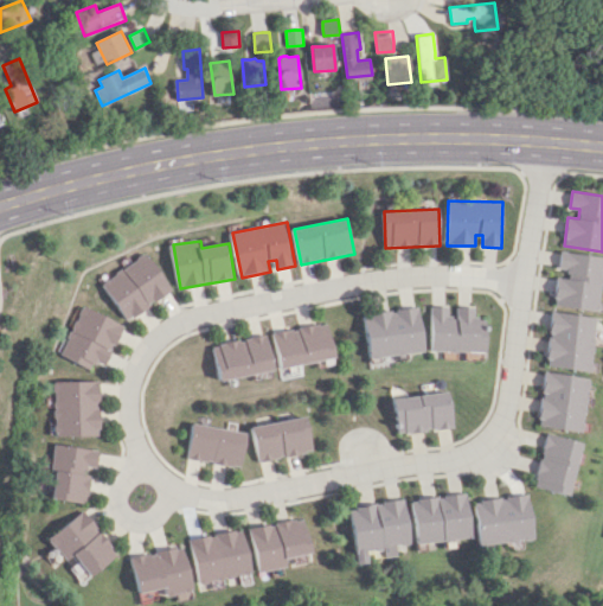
[(602,257),(562,252),(559,268),(568,269),(566,279),(558,278),(553,306),(598,312),(602,285),(602,257)]
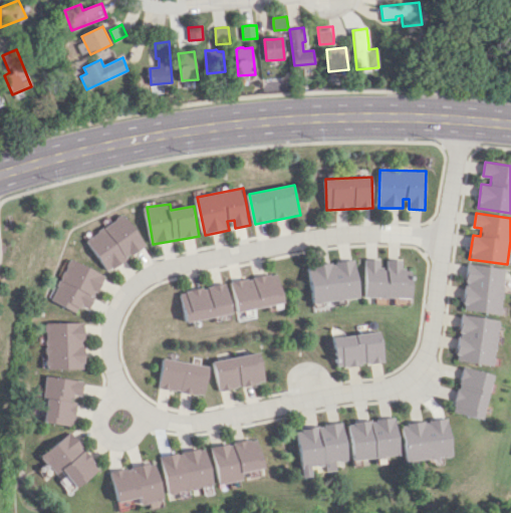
[(150,246),(126,214),(89,241),(111,272),(150,246)]
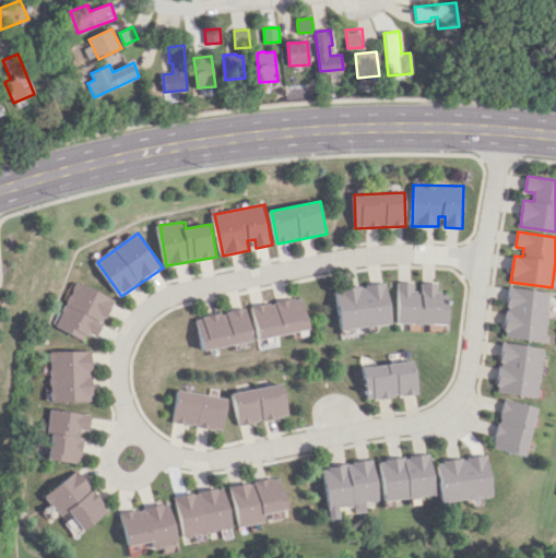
[(117,299),(79,282),(58,329),(85,341),(90,331),(101,336),(117,299)]
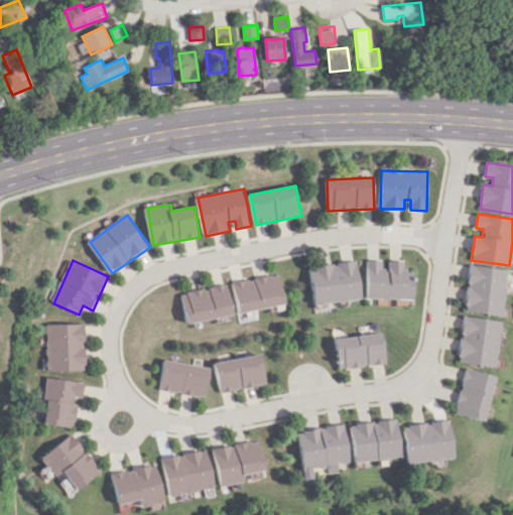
[(366,299),(412,300),(413,270),(404,270),(404,261),(389,261),(389,269),(381,269),(381,261),(366,261),(366,299)]
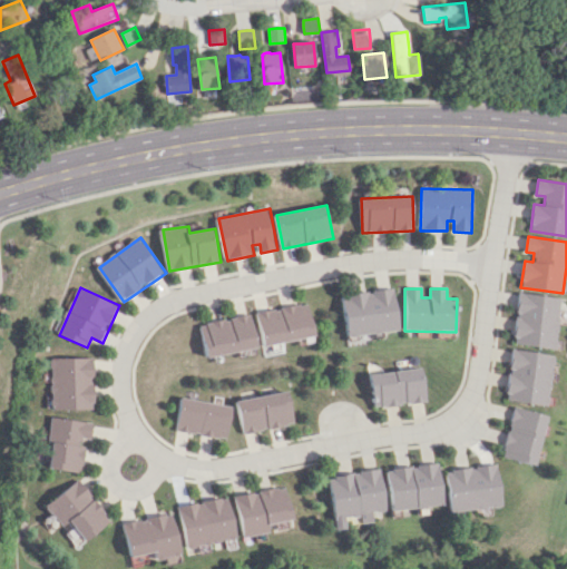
[(399,332),(394,290),(343,295),(348,336),(399,332)]
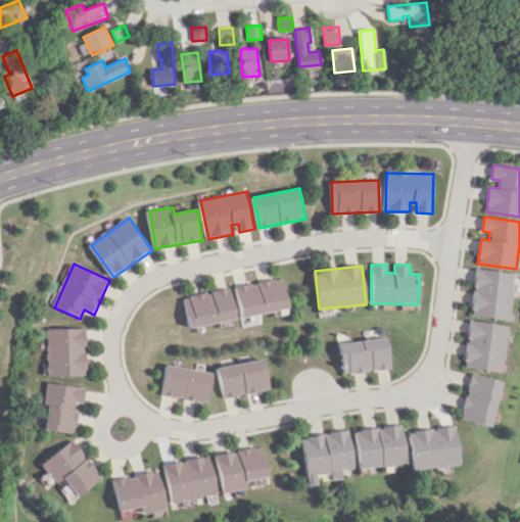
[(469,316),(508,321),(515,274),(476,269),(469,316)]
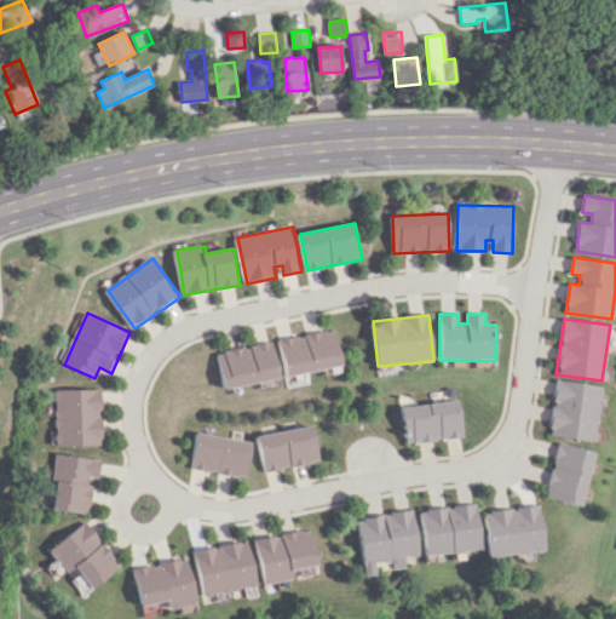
[(287,377),(343,366),(335,330),(280,340),(287,377)]
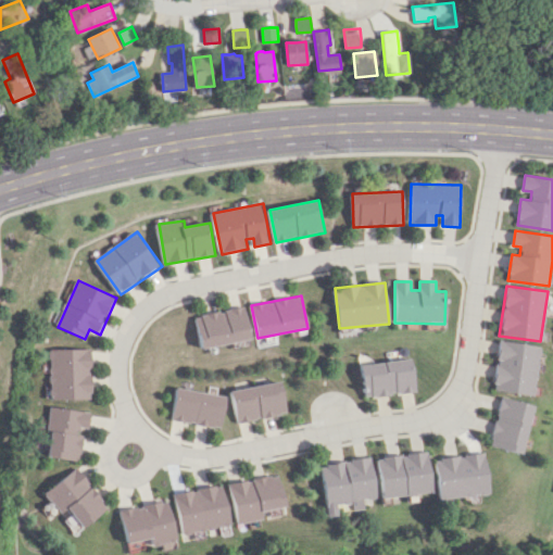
[(252,340),(246,306),(197,317),(203,350),(252,340)]
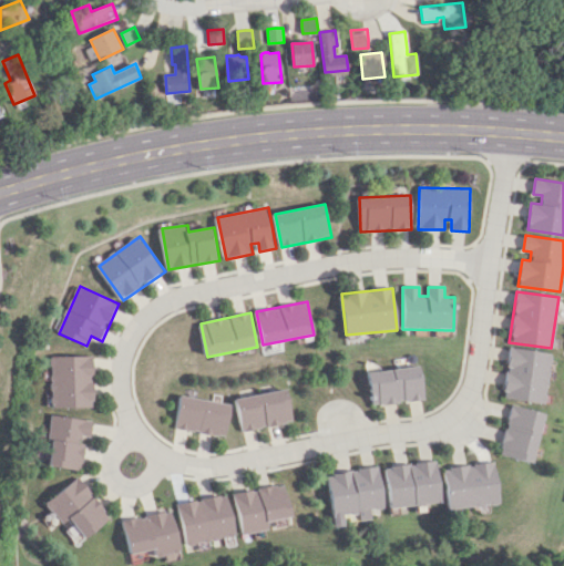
[(501,399),(542,404),(550,353),(508,347),(501,399)]
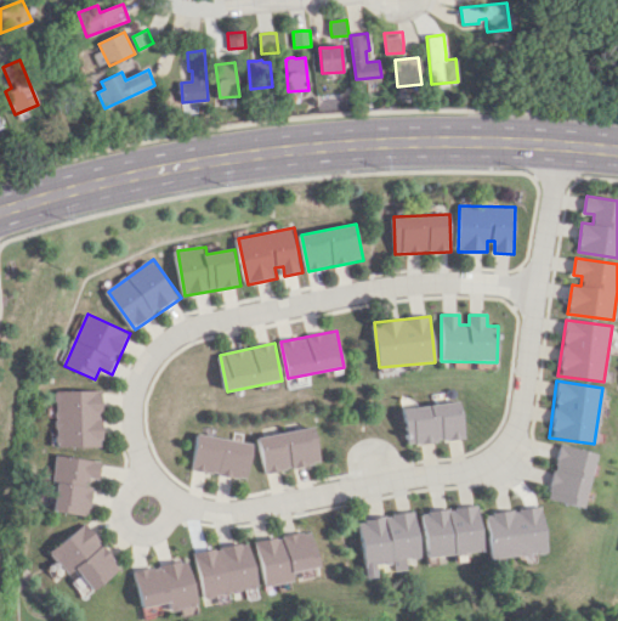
[(105,391),(58,390),(57,447),(103,447),(105,391)]
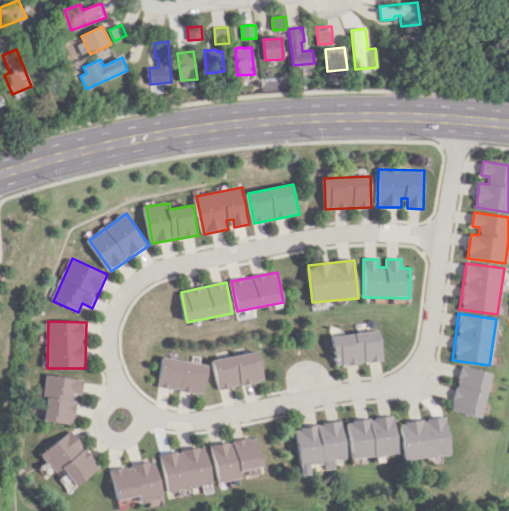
[(332,336),(335,366),(381,361),(377,330),(332,336)]
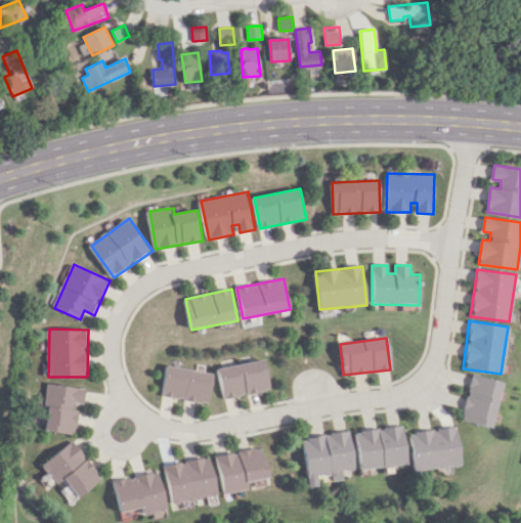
[(226,399),(273,390),(267,359),(220,368),(226,399)]
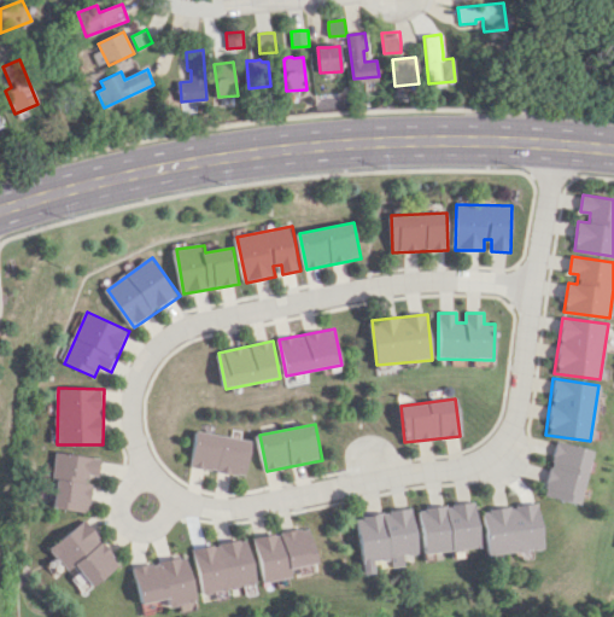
[(255,441),(200,431),(194,467),(249,477),(255,441)]
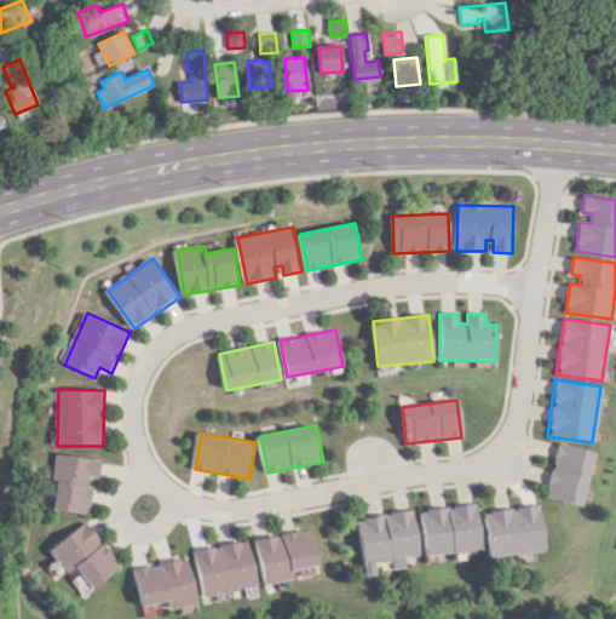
[(577,506),(591,452),(556,443),(541,498),(577,506)]
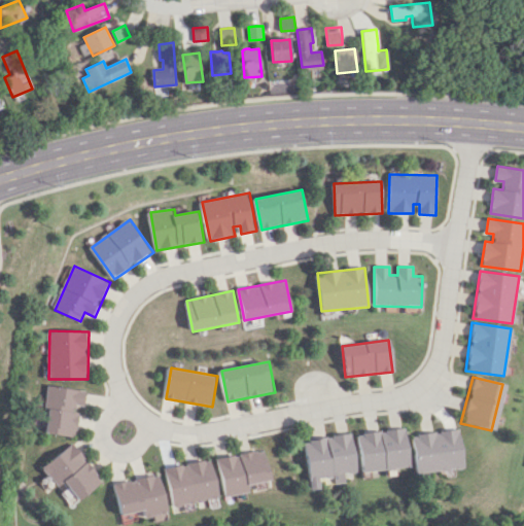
[(43,433),(75,437),(79,413),(75,413),(76,406),(85,407),(88,391),(50,386),(43,433)]
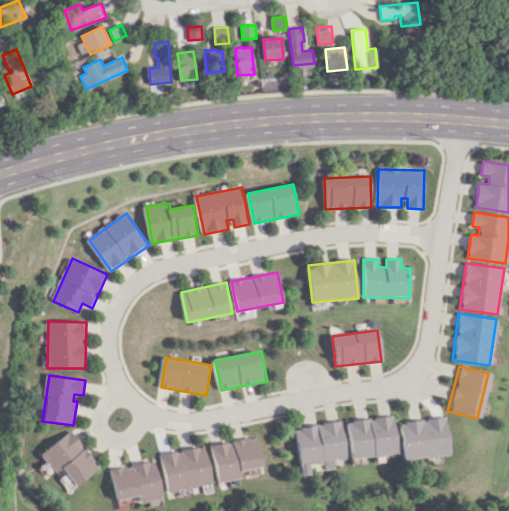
[(349,459),(395,454),(391,416),(345,421),(349,459)]
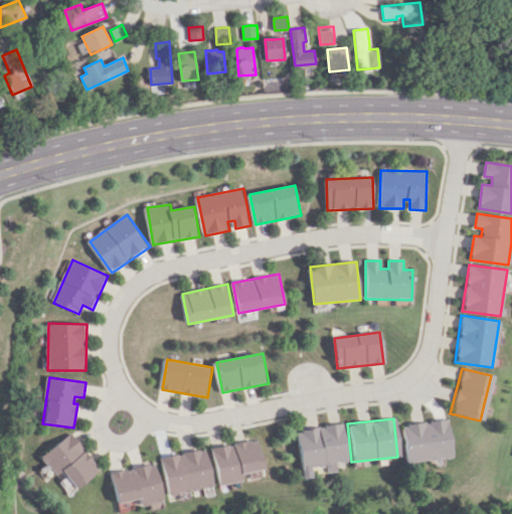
[(451,458),(445,419),(399,425),(404,464),(451,458)]
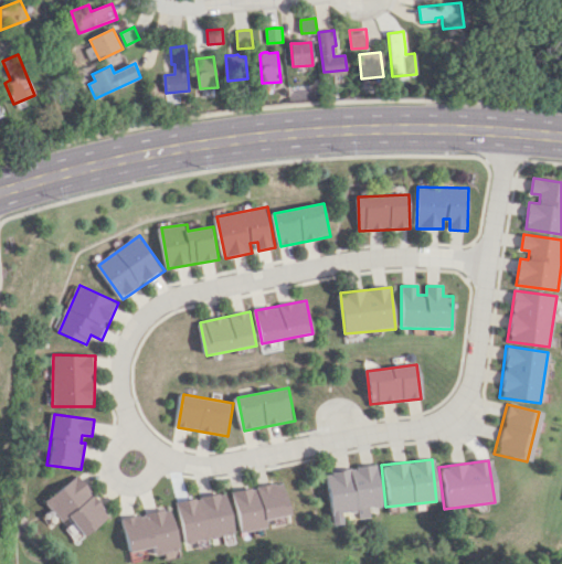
[(330,525),(341,524),(340,514),(356,512),(356,519),(368,518),(367,508),(380,507),(375,467),(325,471),(330,525)]
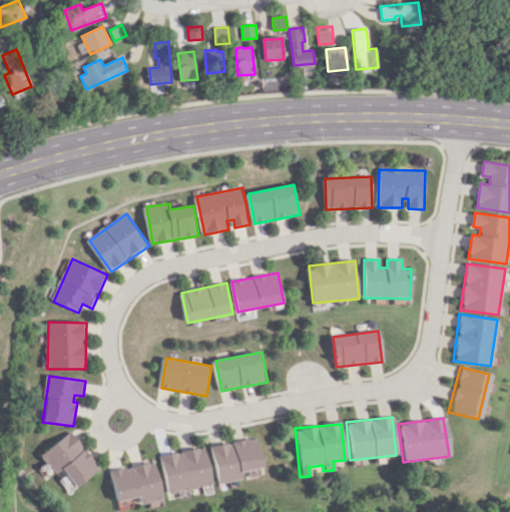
[(71,431),(41,455),(55,474),(61,469),(84,452),(81,447),(82,446),(71,431)]
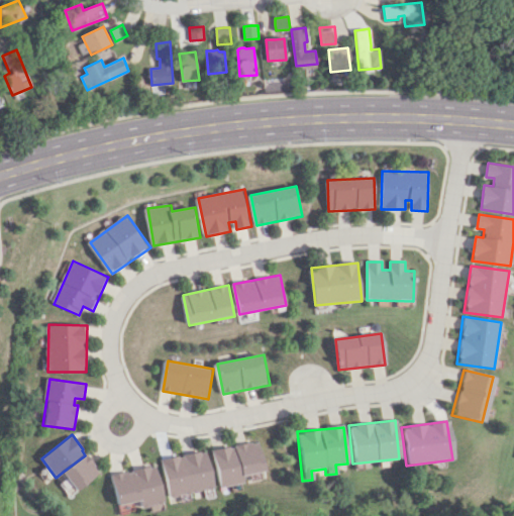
[(220,488),(243,483),(242,476),(265,472),(259,441),(212,450),(220,488)]
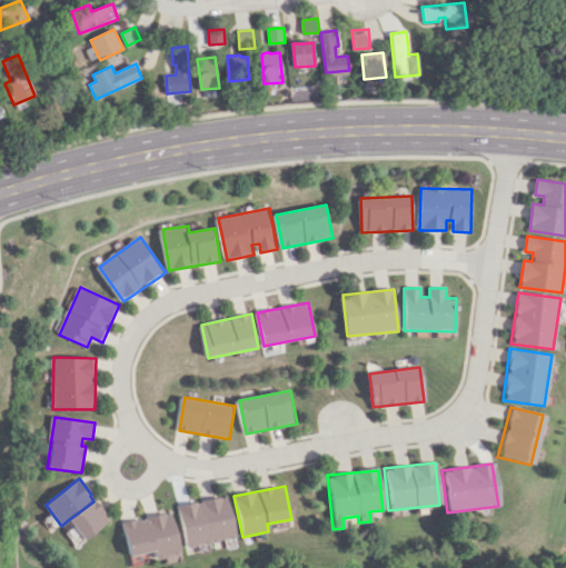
[(221,496),(201,501),(201,504),(210,542),(236,537),(227,498),(222,499),(221,496)]
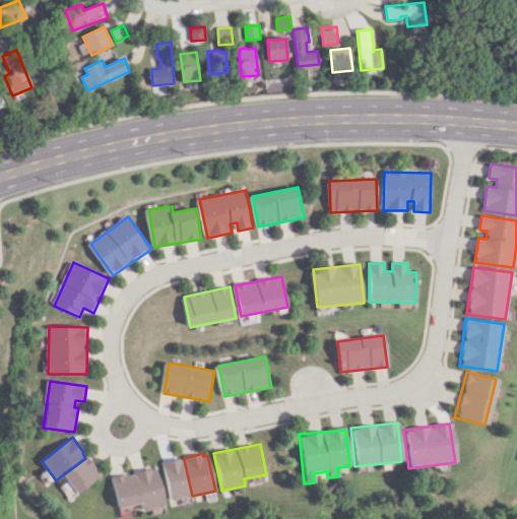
[(86,457),(85,458),(62,475),(76,494),(100,475),(95,471),(98,470),(86,457)]
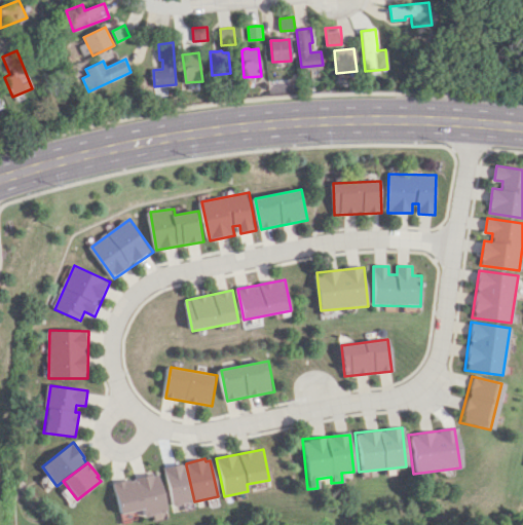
[(182,463),(162,467),(172,507),(194,501),(186,465),(183,465),(182,463)]
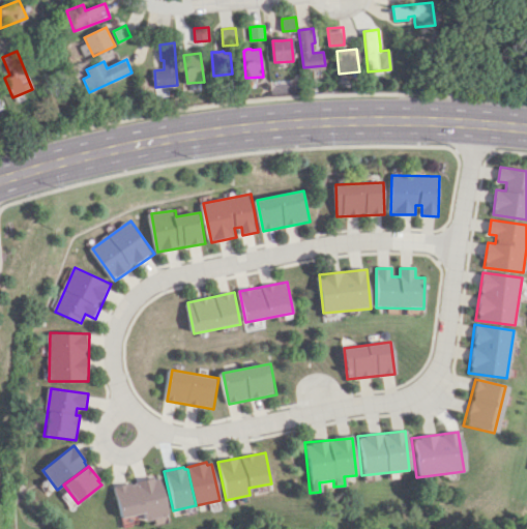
[(135,482),(136,483),(142,513),(144,521),(169,515),(160,478),(154,479),(153,478),(135,482)]
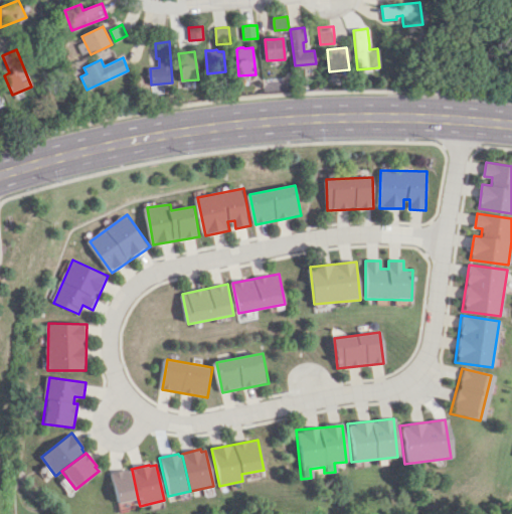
[(110,473),(116,504),(138,499),(132,470),(127,471),(127,469),(110,473)]
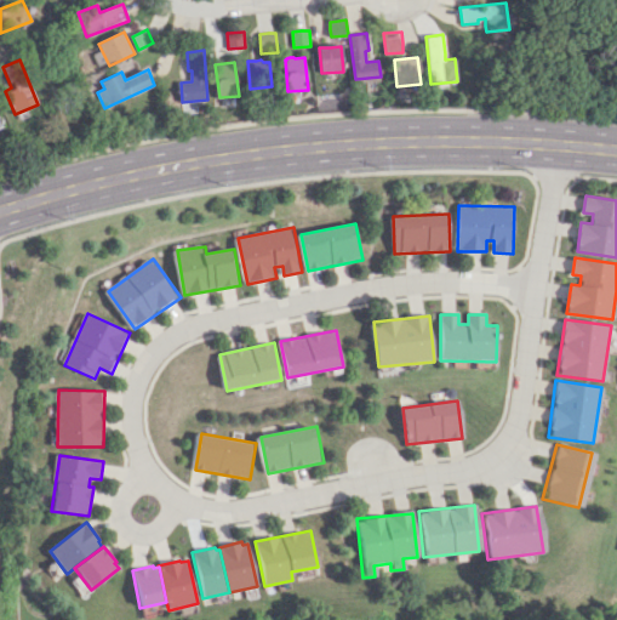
All buildings are outlined.
